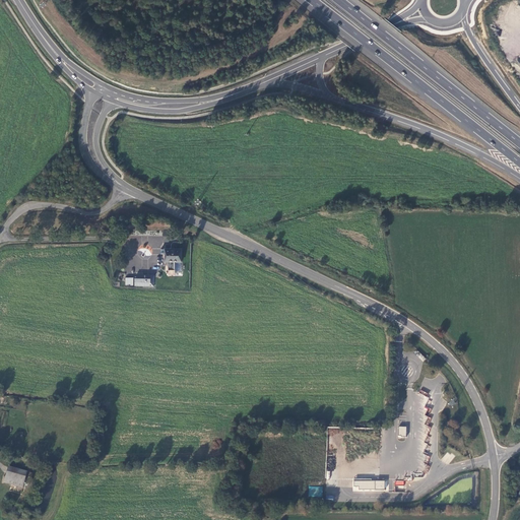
[(181,261),(182,249),(166,248),(166,253),(168,253),(168,261),(169,261),(169,269),(175,269),(175,261),(181,261)]
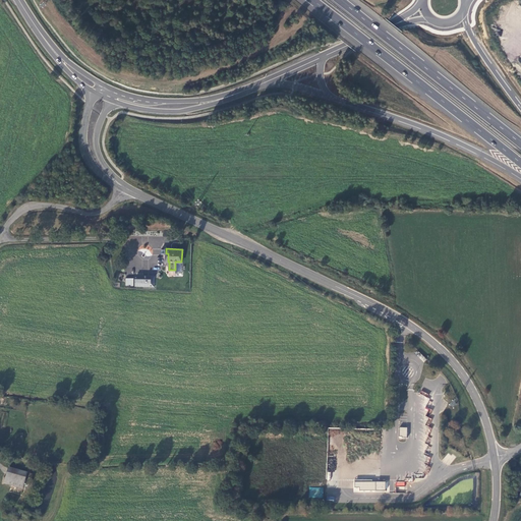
[(134,287),(155,287),(155,277),(135,277),(134,287)]
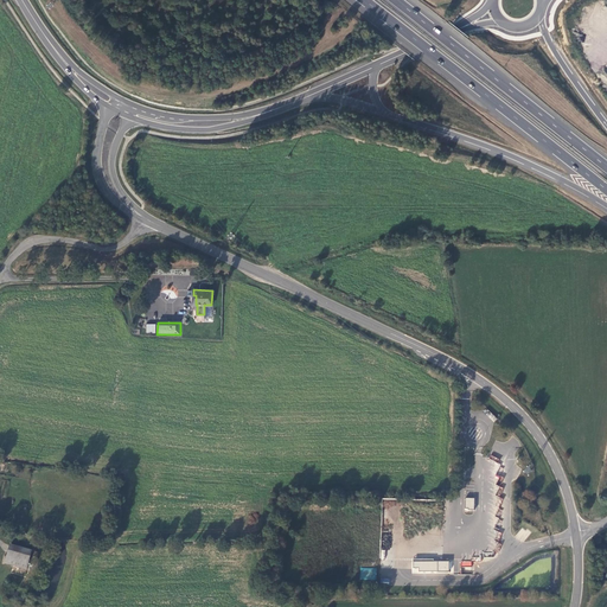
[(7,562),(29,567),(30,561),(33,549),(12,543),(7,562)]
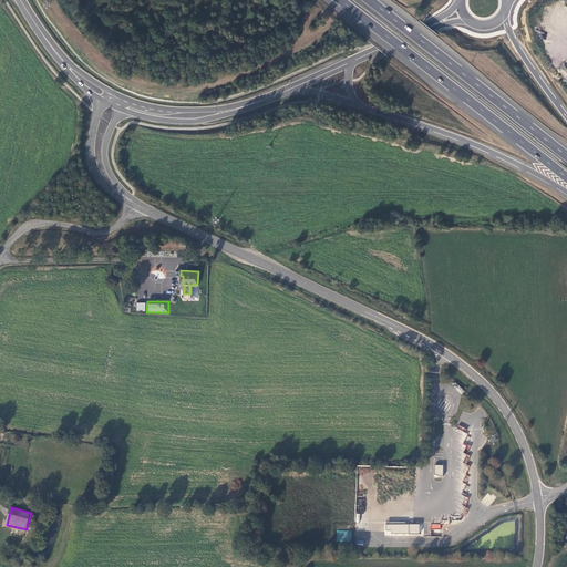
[(420,525),(405,525),(405,523),(387,523),(387,531),(391,531),(391,534),(420,534),(420,525)]
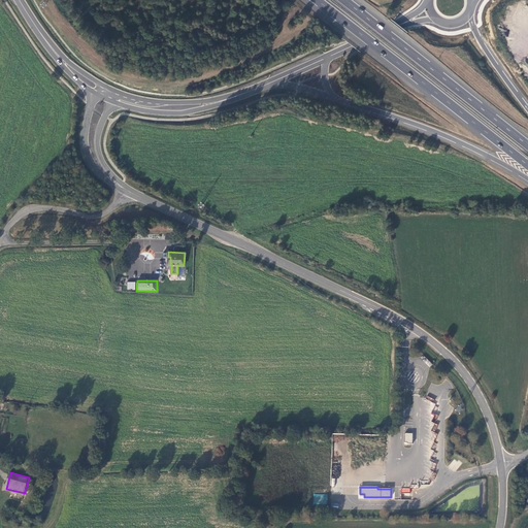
[(23,500),(25,493),(6,489),(4,495),(23,500)]
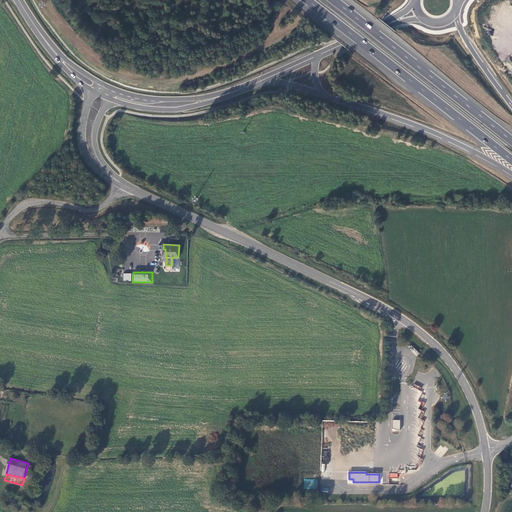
[(304,489),(317,489),(317,479),(304,479),(304,489)]
